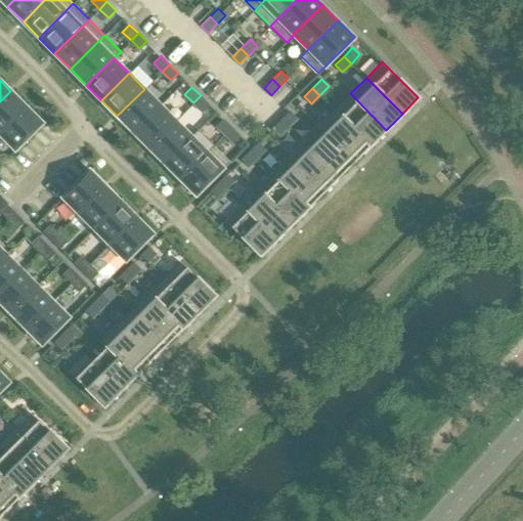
[(117,116),(133,132),(161,104),(144,89),(117,116)]
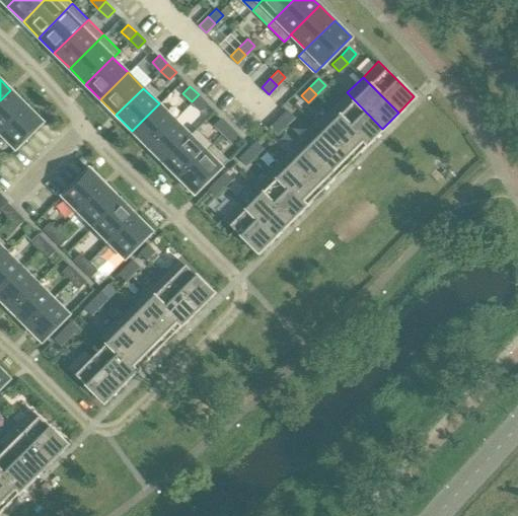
[(0,100),(0,131),(26,105),(10,90),(0,100)]
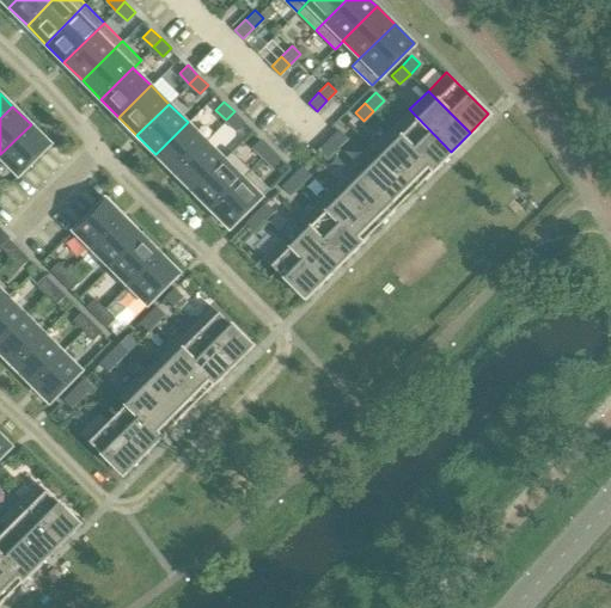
[(451,152),(409,109),(391,128),(433,170),(451,152)]
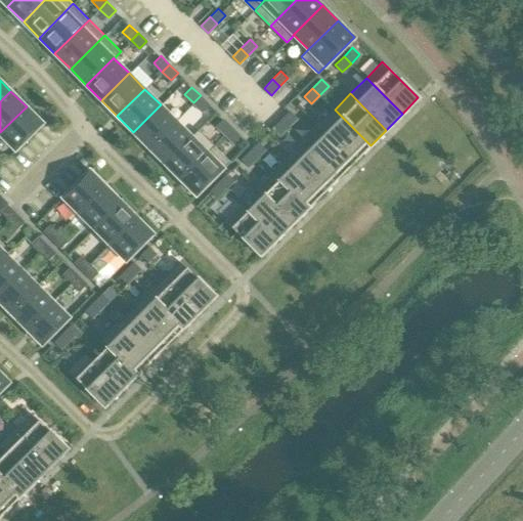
[(209,104),(201,95),(193,102),(202,112),(209,104)]
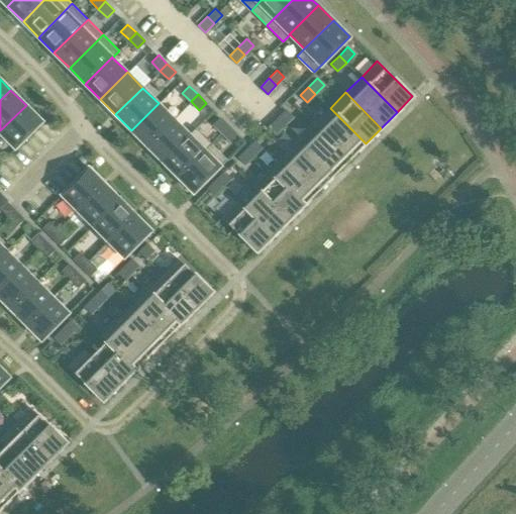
[(131,130),(146,145),(174,118),(159,103),(131,130)]
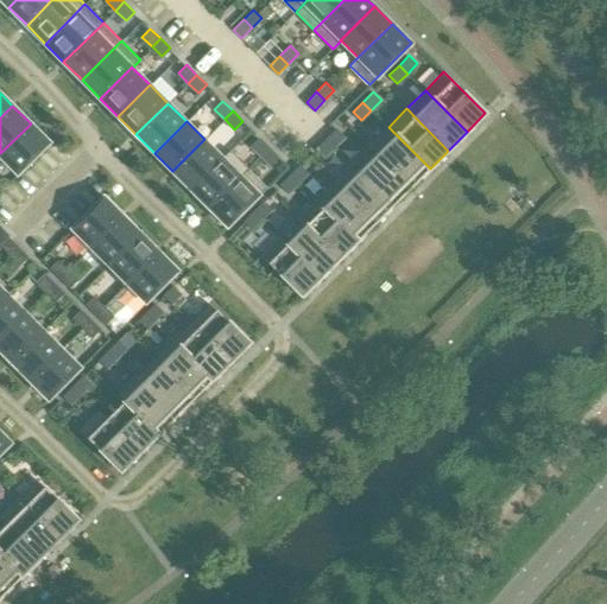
[(31,124),(0,153),(0,156),(18,175),(50,142),(31,124)]
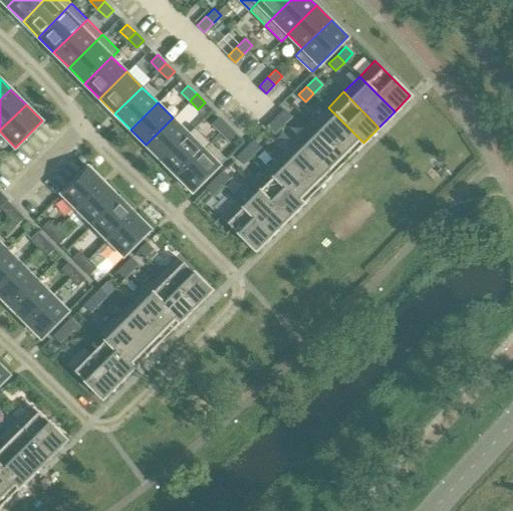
[(276,116),(283,123),(291,115),(284,107),(282,109),(276,116)]
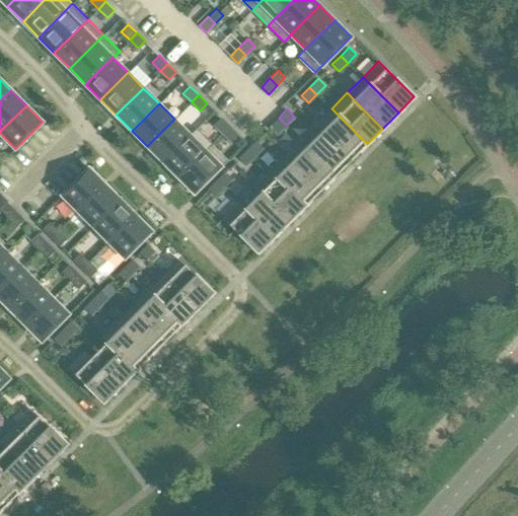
[(351,159),(367,144),(331,108),(315,125),(321,132),(322,131),(351,159)]
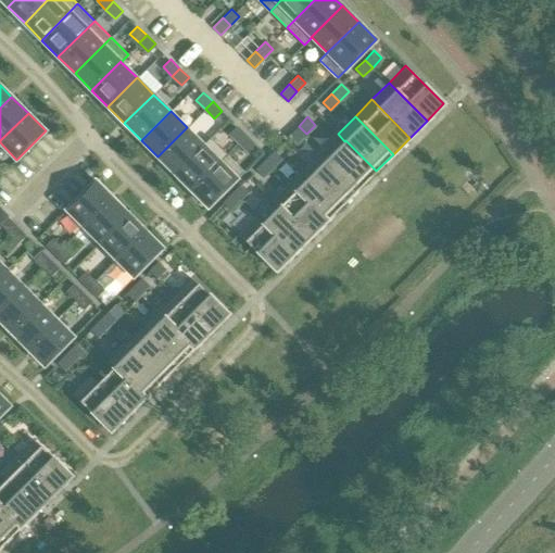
[(229,133),(238,142),(246,135),(237,125),(229,133)]
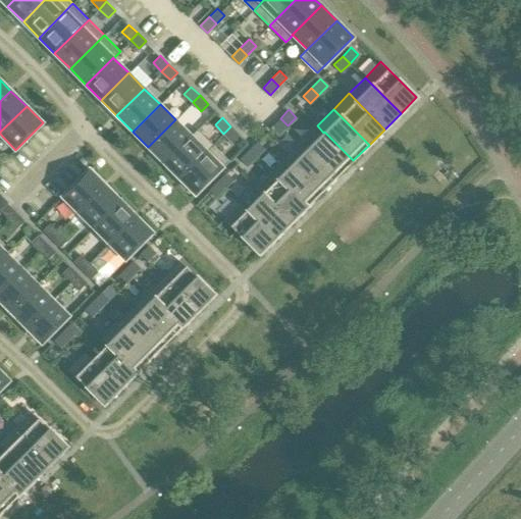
[(278,134),(288,125),(280,118),(271,126),(278,134)]
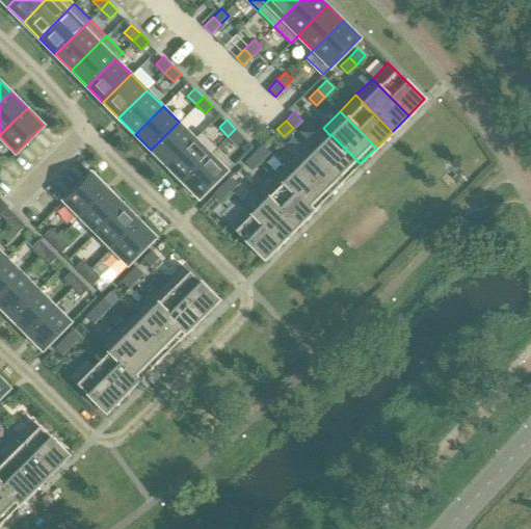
[(179,122),(151,150),(166,165),(194,138),(179,122)]
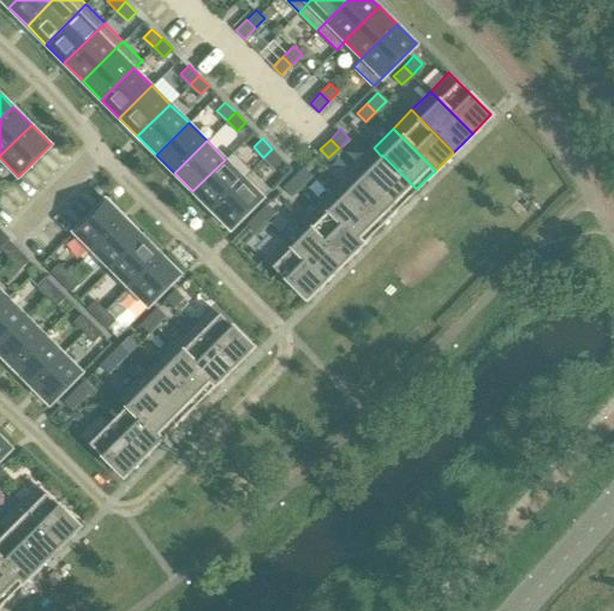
[(272,149),(263,157),(274,167),(282,159),(272,149)]
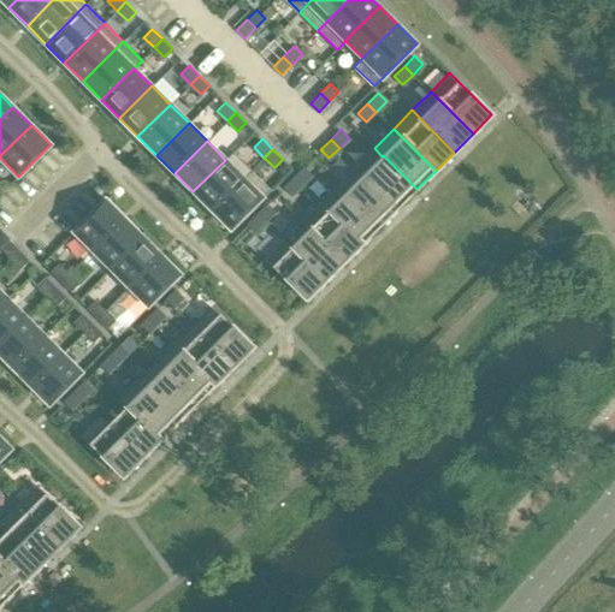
[(382,156),(366,172),(365,173),(398,207),(417,189),(383,155),(382,156)]
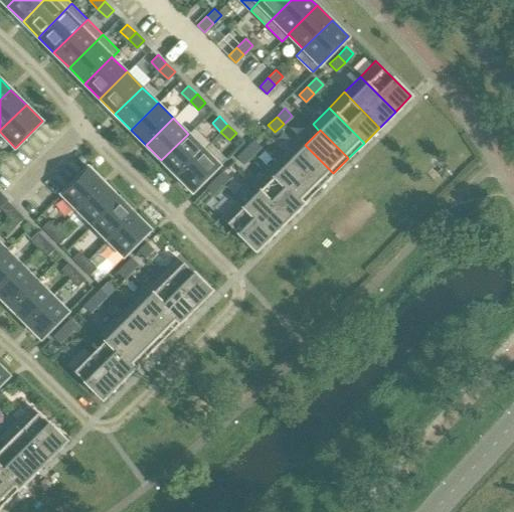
[(203,149),(203,148),(188,134),(161,160),(177,176),(203,149)]
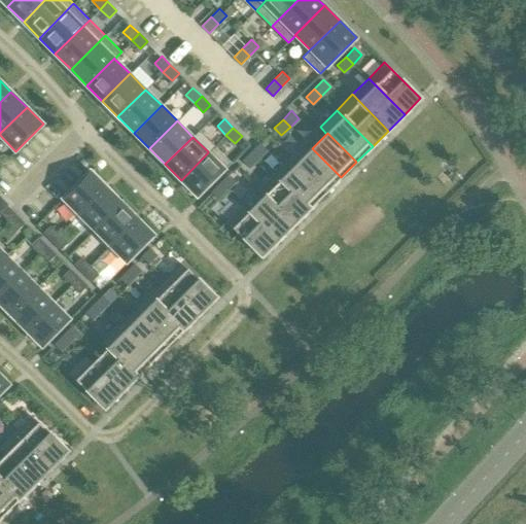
[(312,148),(313,147),(306,141),(289,158),(325,194),(341,177),(312,148)]
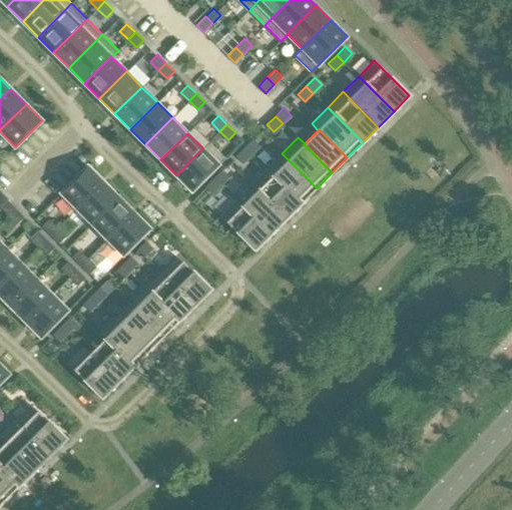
[(247,144),(244,147),(251,154),(261,145),(253,138),(247,144)]
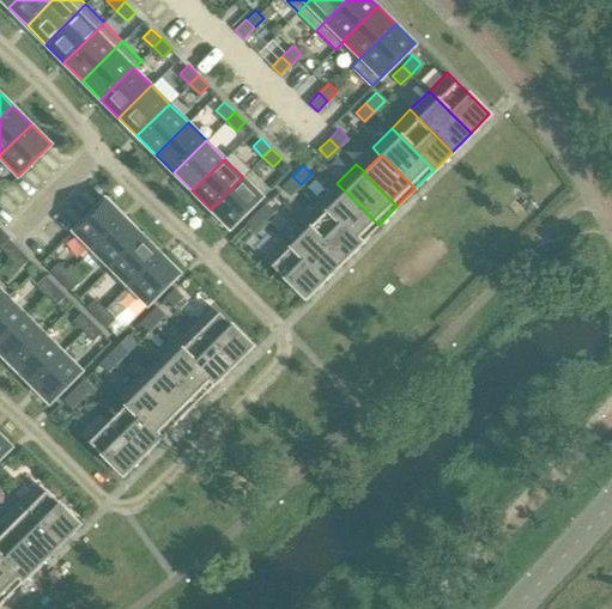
[(249,168),(242,176),(242,177),(211,209),(230,229),(270,188),(249,168)]
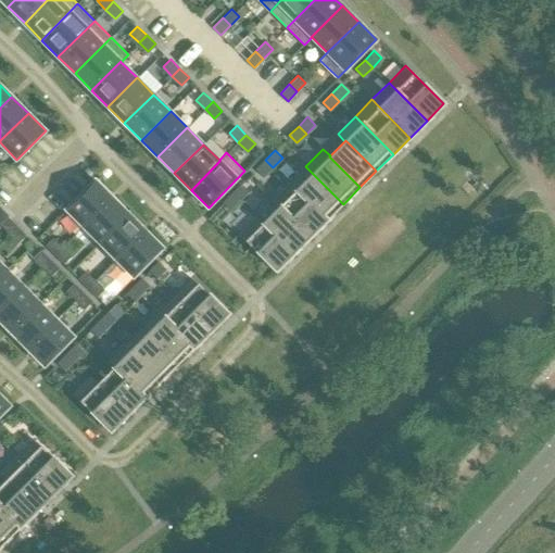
[(273,167),(265,160),(256,168),(264,176),(273,167)]
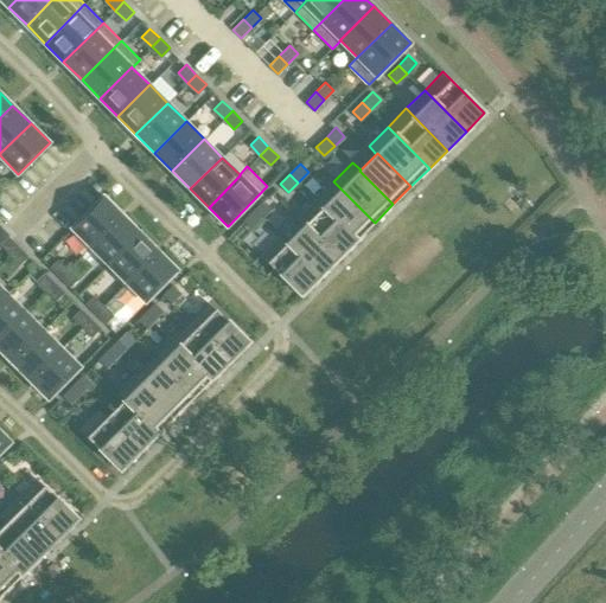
[(333,181),(314,199),(357,241),(375,223),(333,181)]
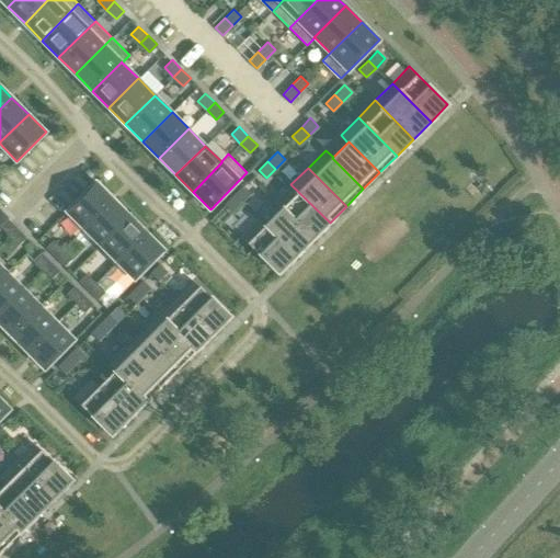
[(66,211),(83,228),(113,198),(95,181),(66,211)]
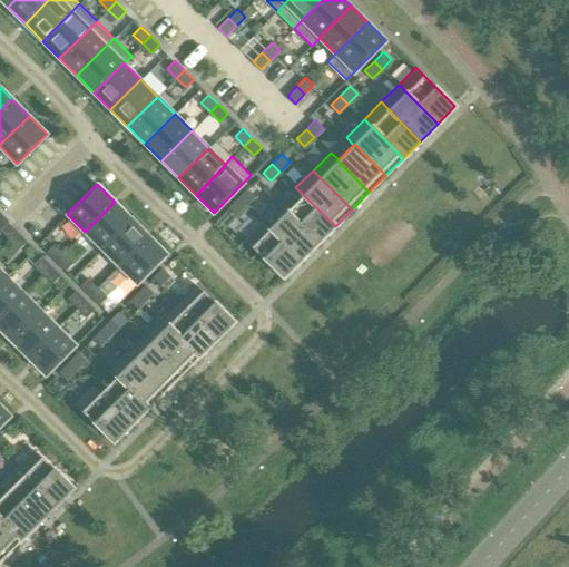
[(278,205),(285,213),(286,212),(317,244),(335,226),(295,187),(278,205)]
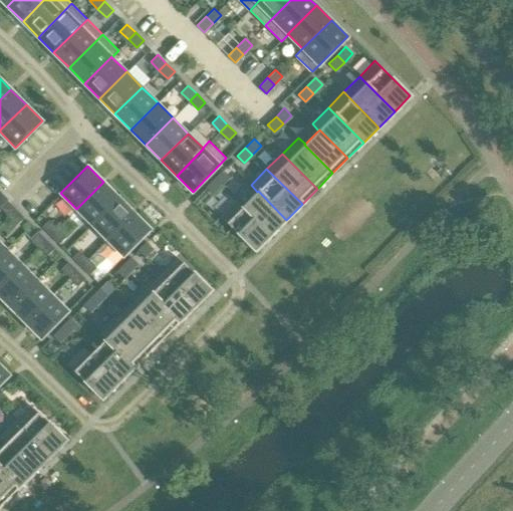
[(215,178),(221,185),(230,177),(223,170),(215,178)]
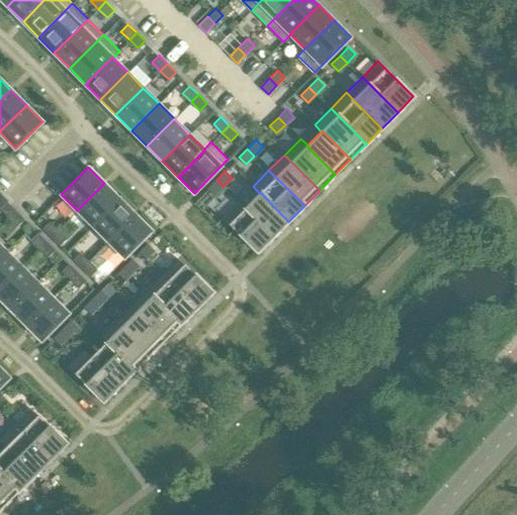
[(214,194),(223,186),(217,179),(207,187),(214,194)]
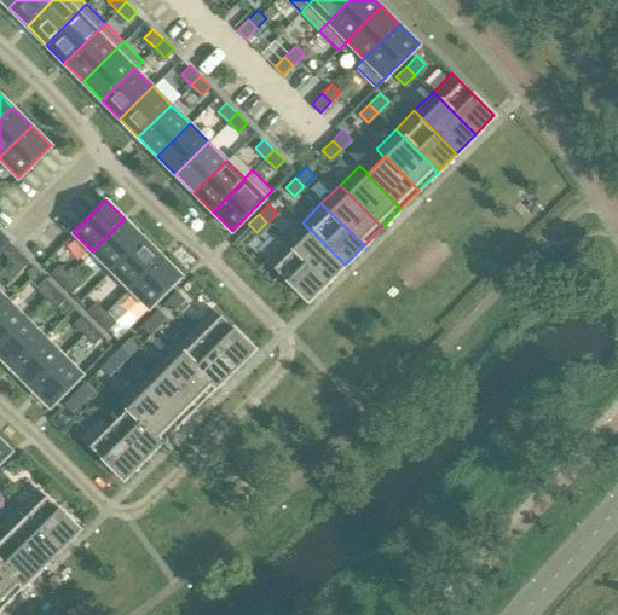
[(110,270),(143,238),(125,219),(92,251),(110,270)]
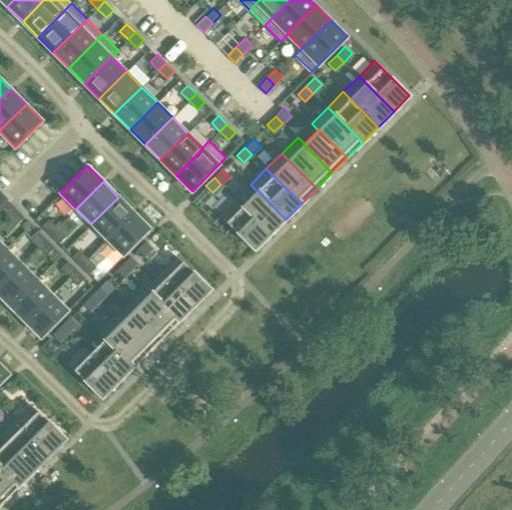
[(258,190),(257,191),(242,204),(242,205),(271,233),(286,219),(258,190)]
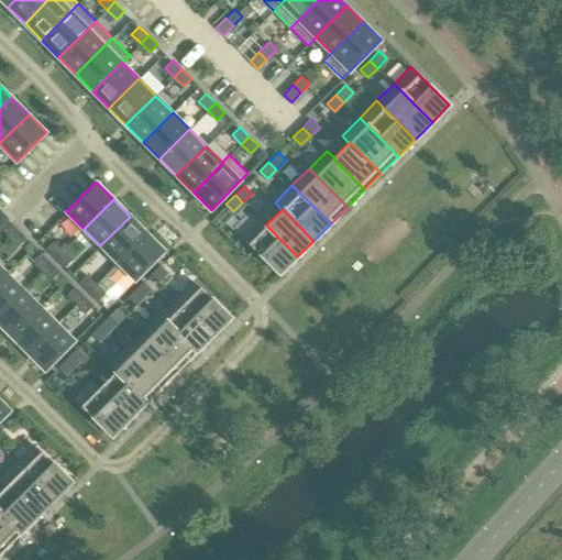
[(147,233),(130,217),(100,245),(118,263),(147,233)]
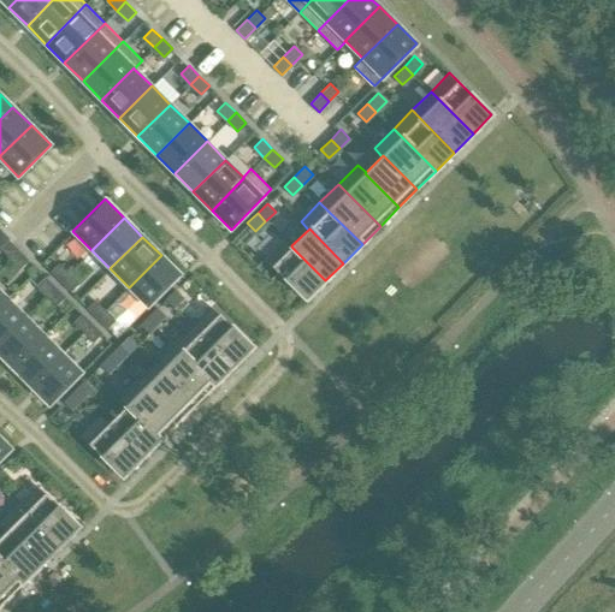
[(291,247),(291,245),(284,238),(264,259),(306,301),(325,280),(291,247)]
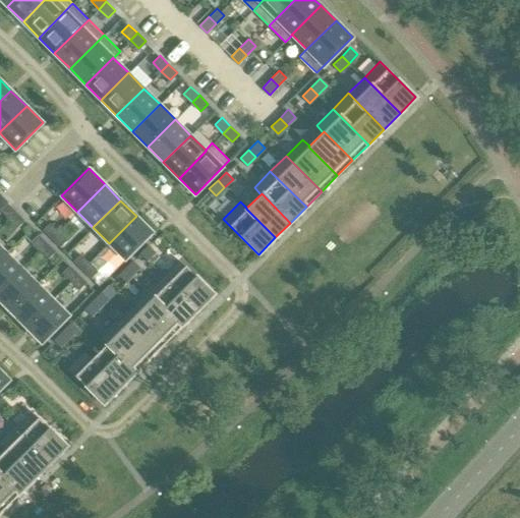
[(0,210),(9,218),(16,211),(7,203),(0,210)]
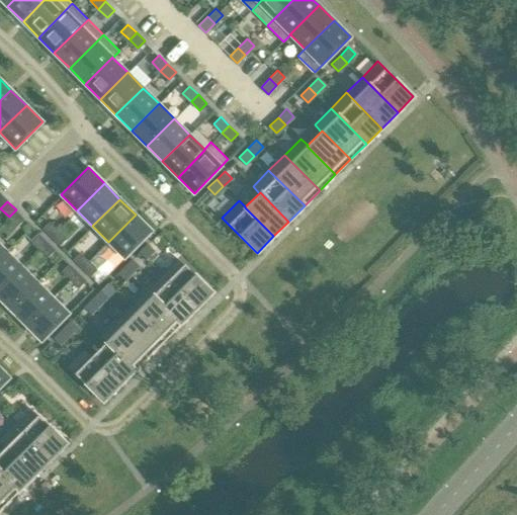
[(16,209),(9,217),(17,226),(24,219),(16,209)]
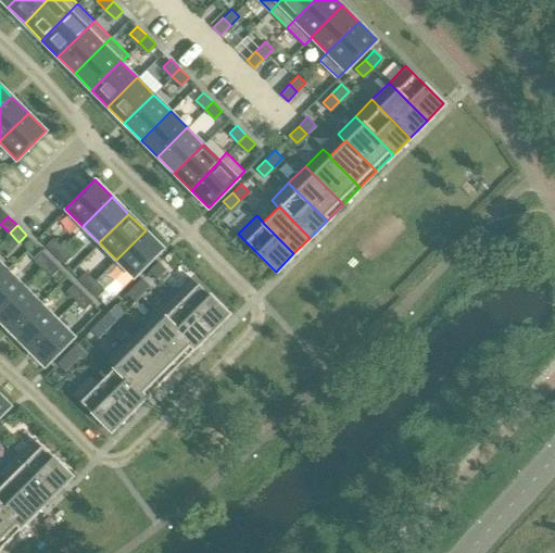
[(162,248),(146,230),(116,260),(134,277),(162,248)]
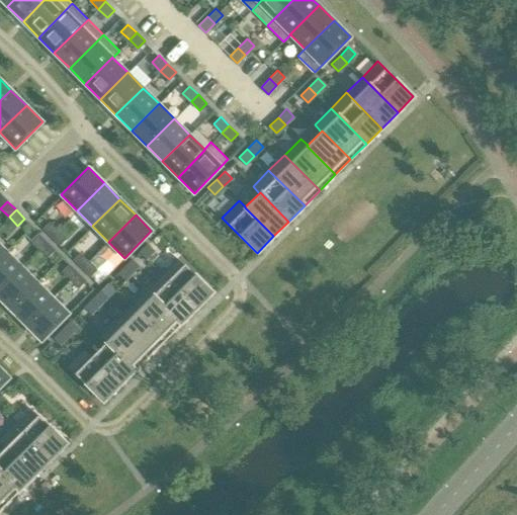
[(42,228),(51,237),(59,230),(50,221),(42,228)]
